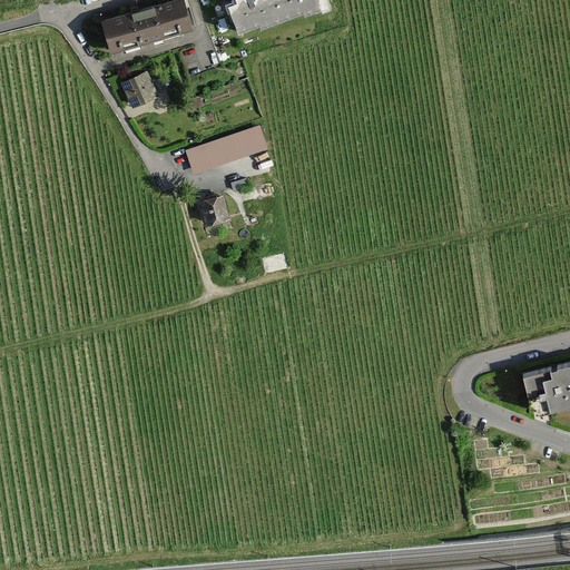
[(185,0),(180,0),(105,23),(112,50),(193,27),(185,0)]
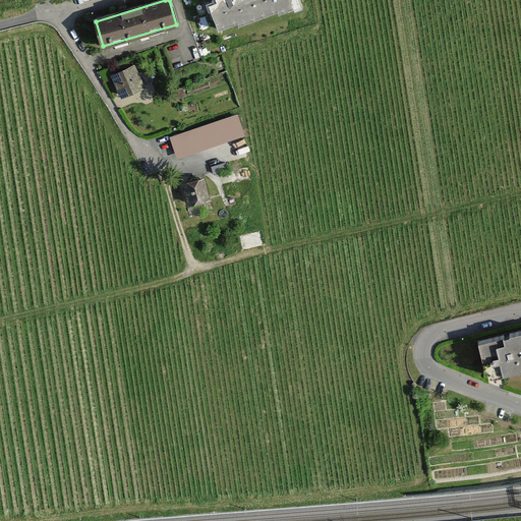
[(293,0),(218,0),(210,3),(221,36),(297,8),(293,0)]
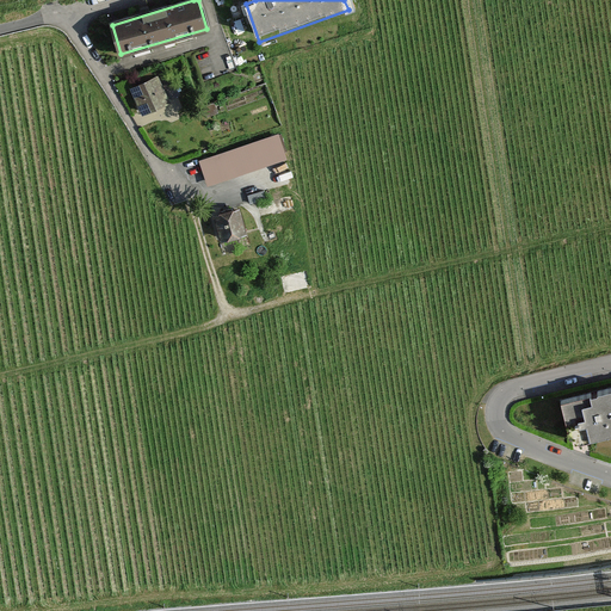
[(139,84),(130,87),(143,115),(152,110),(171,102),(159,73),(139,84)]
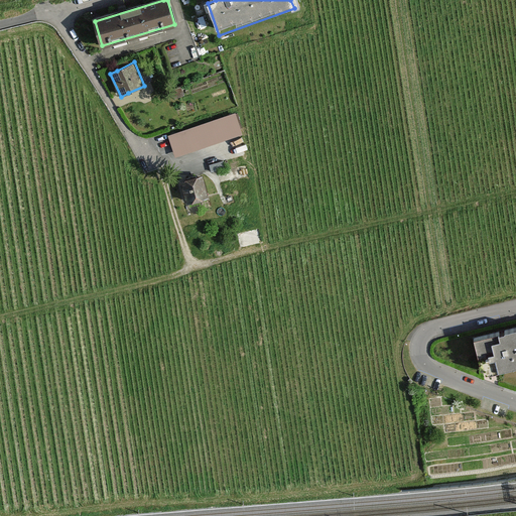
[(235,114),(168,136),(174,155),(242,133),(235,114)]
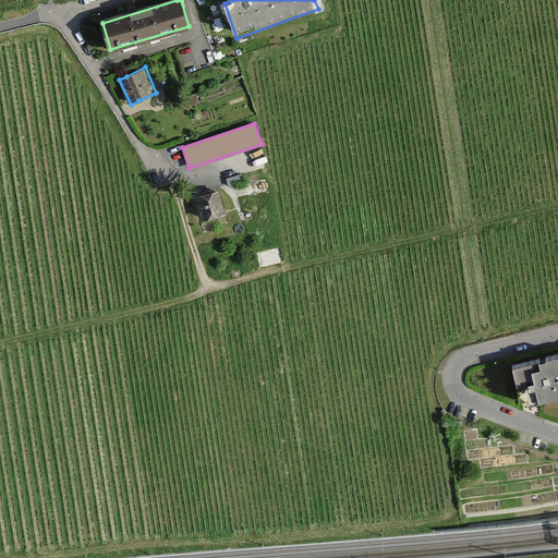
[(226,193),(198,199),(205,226),(232,219),(226,193)]
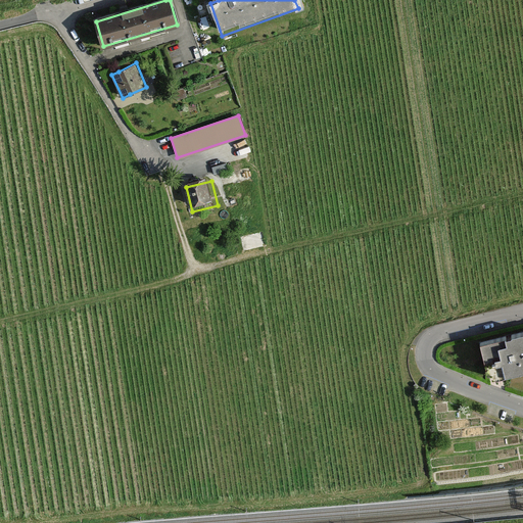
[(522,332),(480,343),(488,374),(505,370),(506,375),(515,373),(522,370),(522,366),(522,365),(522,332)]
